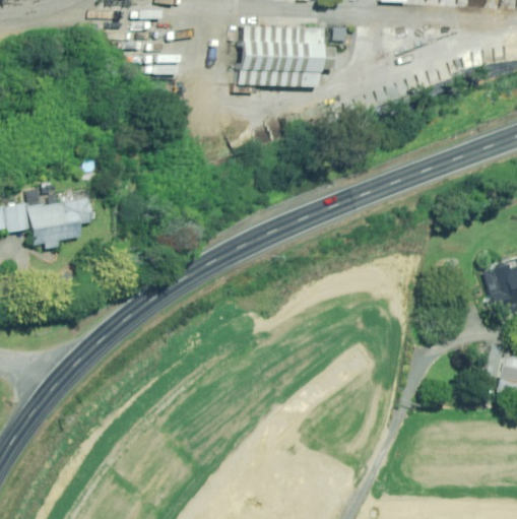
[(322,33),(242,30),(240,85),(321,87),(322,33)]
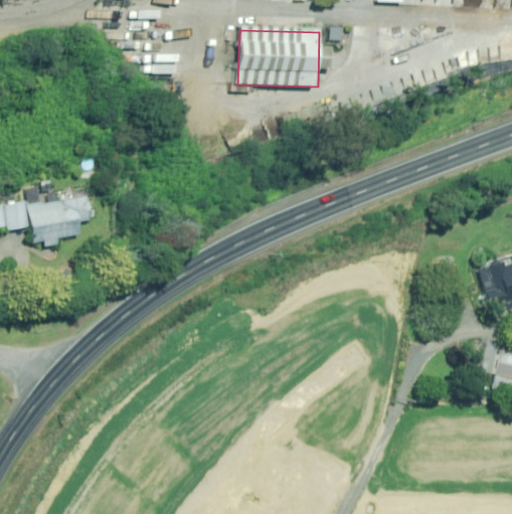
[(91,218),(88,195),(29,204),(34,241),(45,240),(46,245),(60,243),(59,237),(80,233),(78,220),(91,218)]
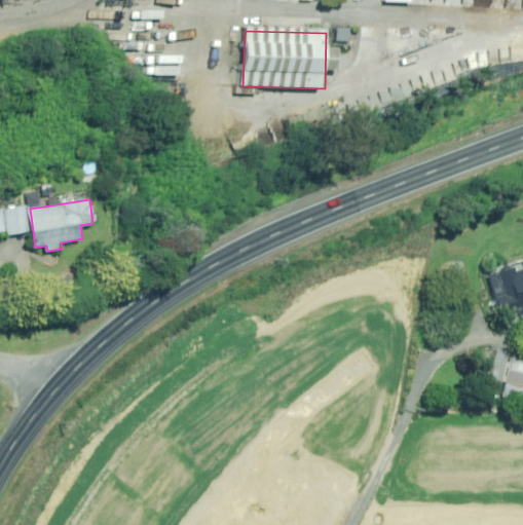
[(28,231),(25,205),(6,209),(9,234),(28,231)]
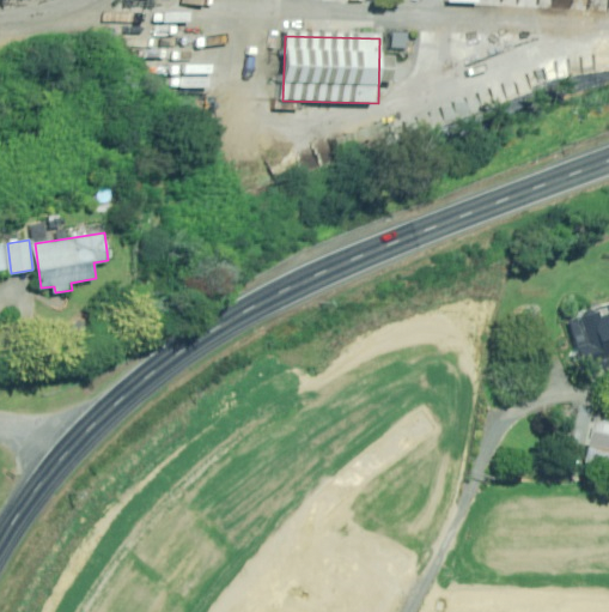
[(582,357),(589,355),(591,363),(583,365),(589,381),(608,374),(608,301),(567,315),(582,357)]
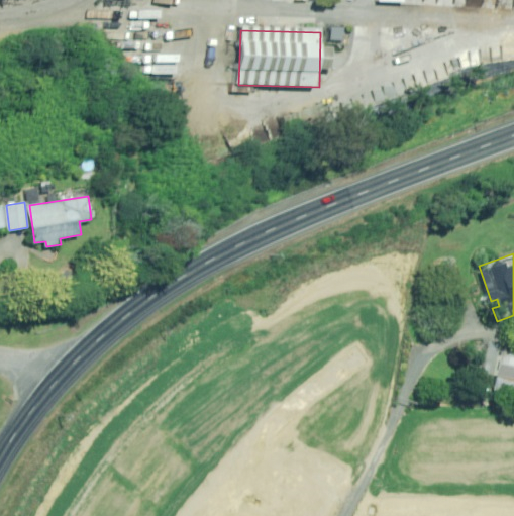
[(513,351),(506,350),(498,390),(513,393),(513,351)]
